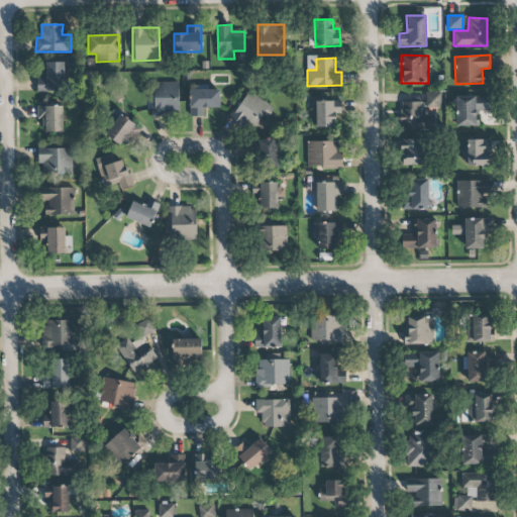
[(64,63),(43,63),(44,78),(36,78),(37,91),(64,91),(64,63)]
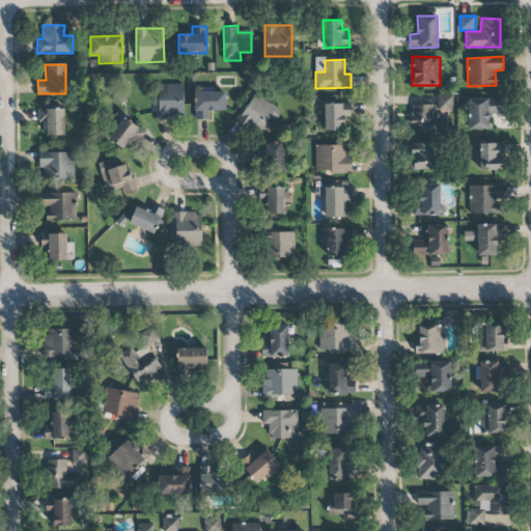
[(157,119),(184,119),(185,84),(158,84),(157,119)]
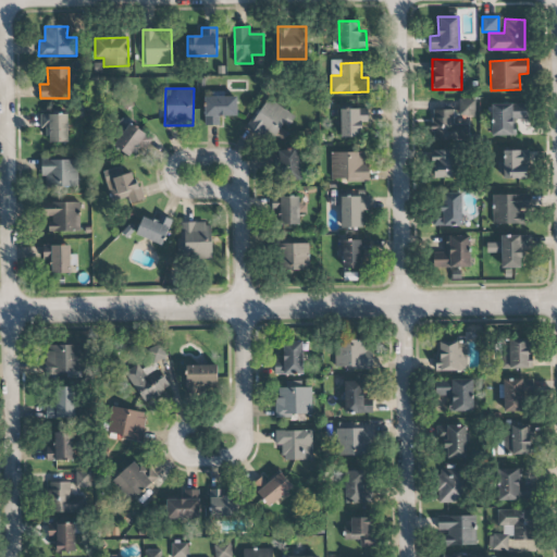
[(205,125),(220,125),(220,116),(237,116),(236,97),(205,97),(205,125)]
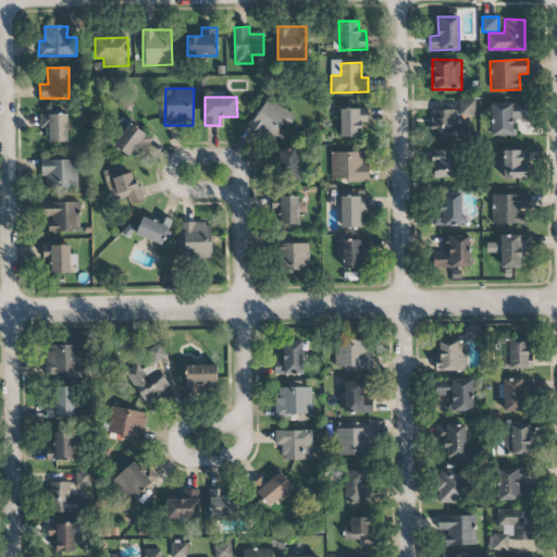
[(279,144),(296,116),(267,98),(249,124),(279,144)]
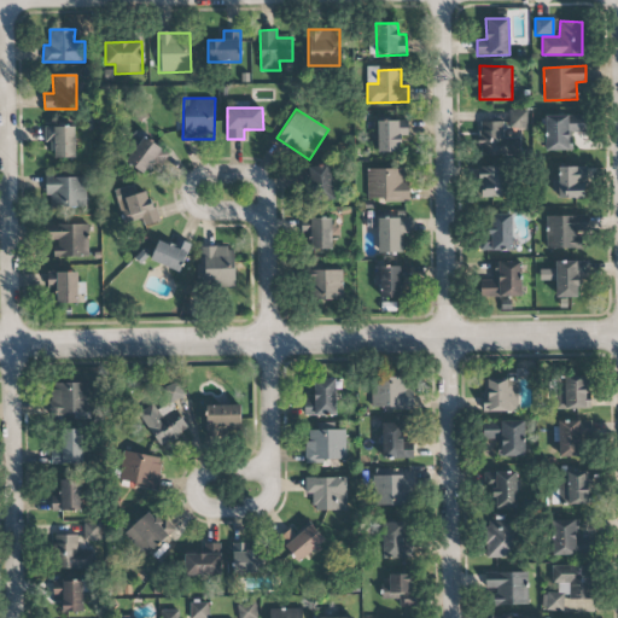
[(528,110),(509,110),(509,128),(526,129),(528,110)]
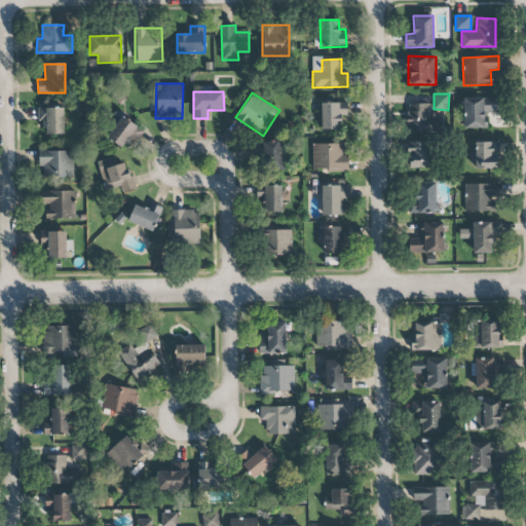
[(463,99),(463,128),(487,128),(487,113),(498,112),(498,98),(463,99)]
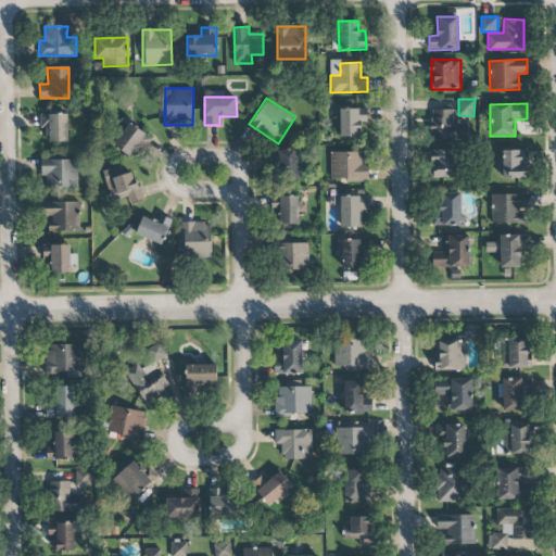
[(340,137),(361,137),(361,123),(366,123),(366,110),(340,109),(340,137)]
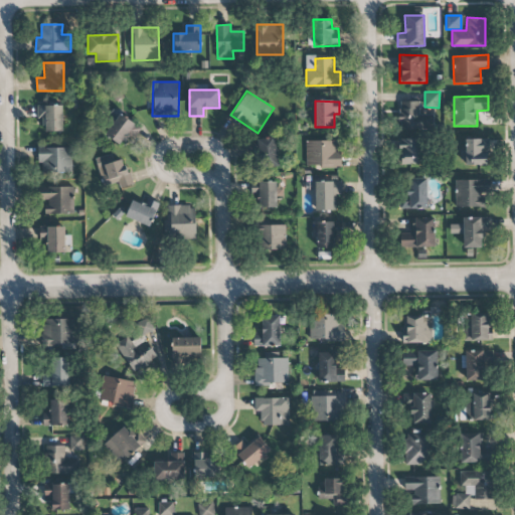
[(434,115),(419,115),(419,102),(399,102),(398,130),(434,130),(434,115)]
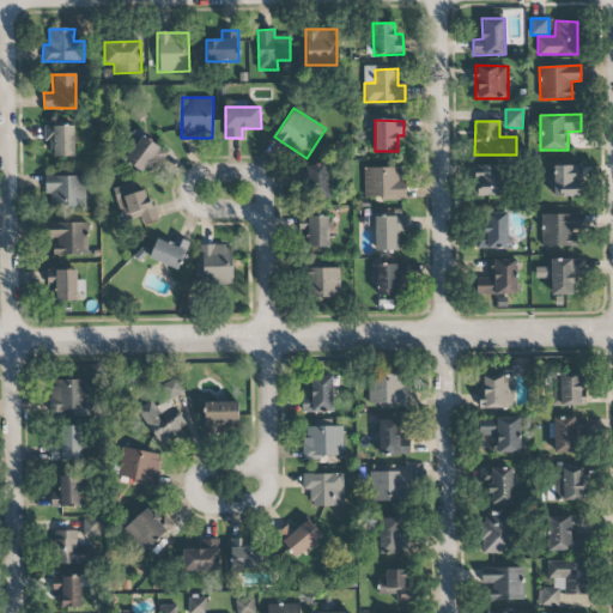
[(74,126),(44,126),(44,140),(52,140),(52,157),(76,157),(74,126)]
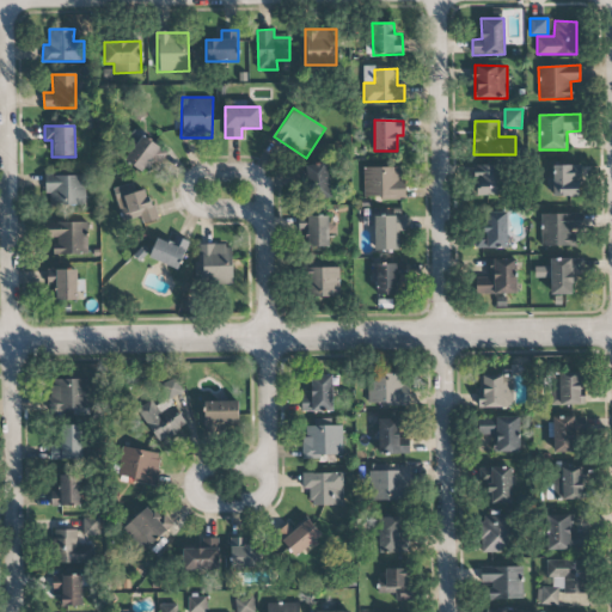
[(158,165),(166,155),(145,135),(123,158),(141,175),(153,160),(158,165)]
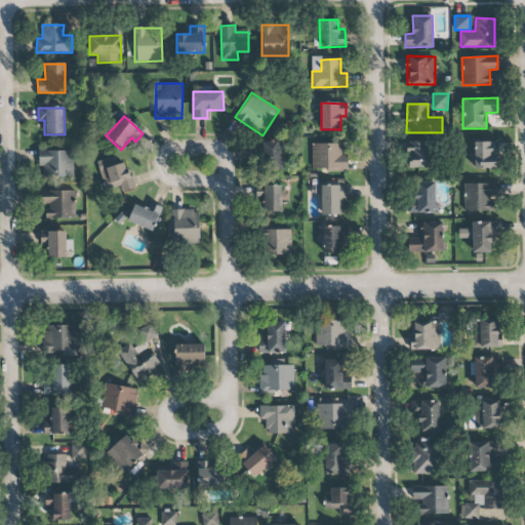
[(284,168),(283,140),(263,142),(263,168),(284,168)]
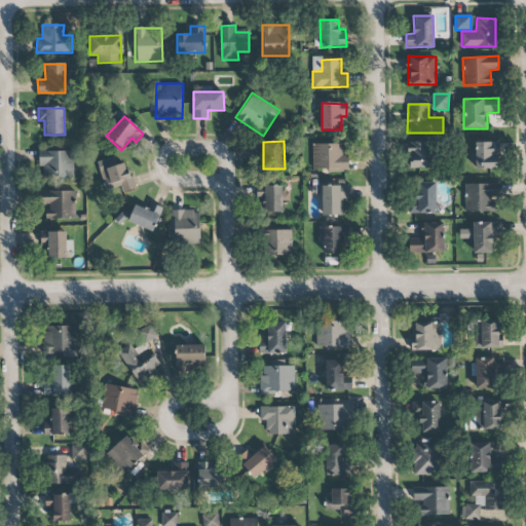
[(428,142),(408,142),(408,168),(429,167),(428,142)]
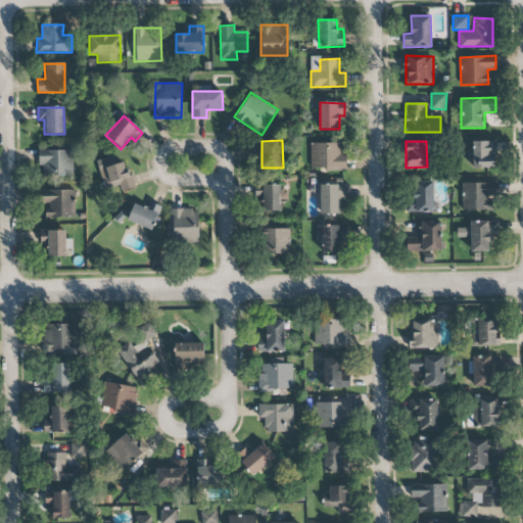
[(494,169),(495,142),(472,141),(472,152),(470,152),(469,168),(494,169)]
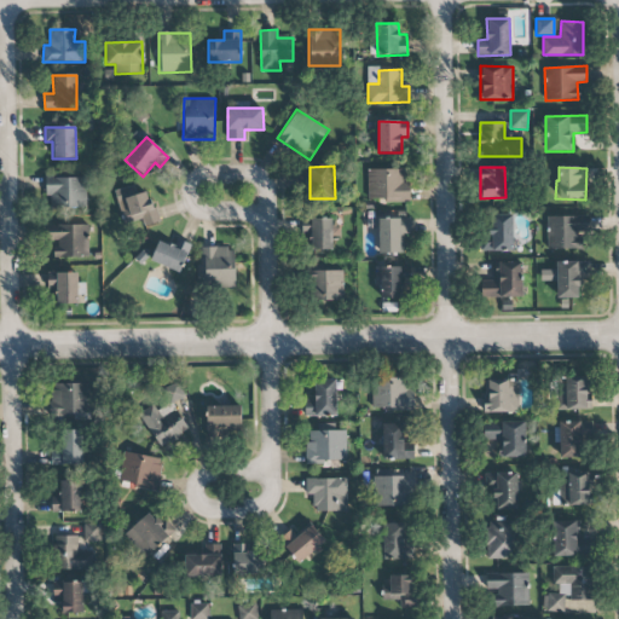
[(368,200),(410,200),(409,181),(404,181),(404,169),(368,169),(368,200)]
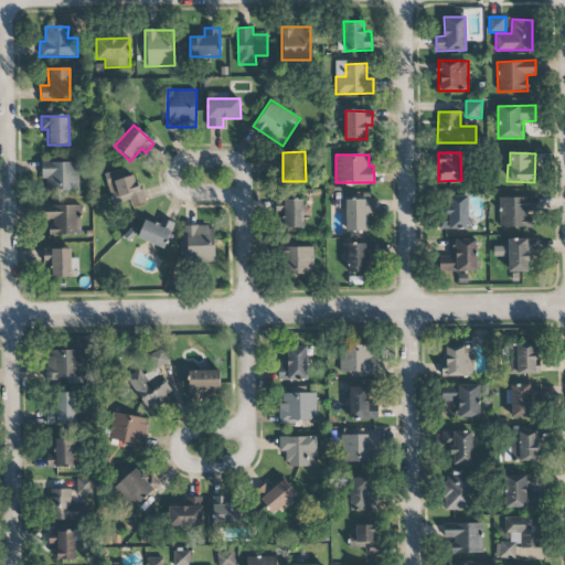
[(78,190),(80,162),(42,161),(41,189),(78,190)]
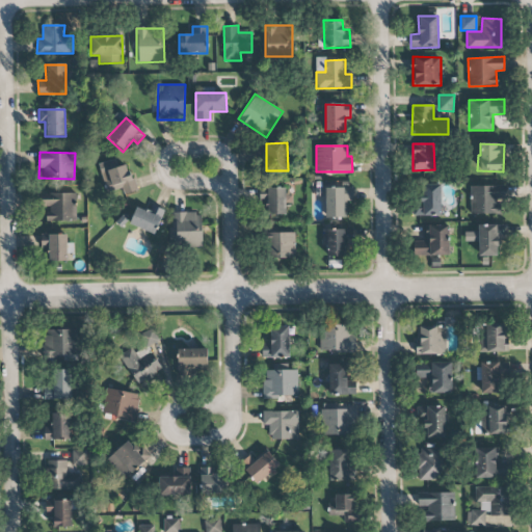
[(135,190),(129,164),(117,166),(116,159),(99,163),(106,196),(135,190)]
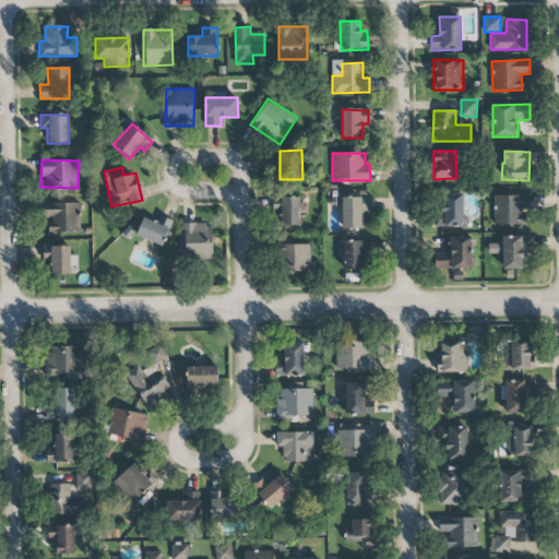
[(444,206),(433,206),(433,227),(464,226),(463,193),(443,193),(444,206)]
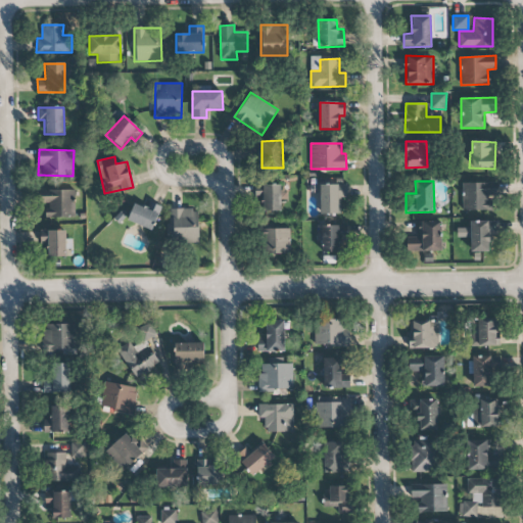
[(462,183),(462,210),(492,210),(492,196),(497,196),(497,183),(462,183)]
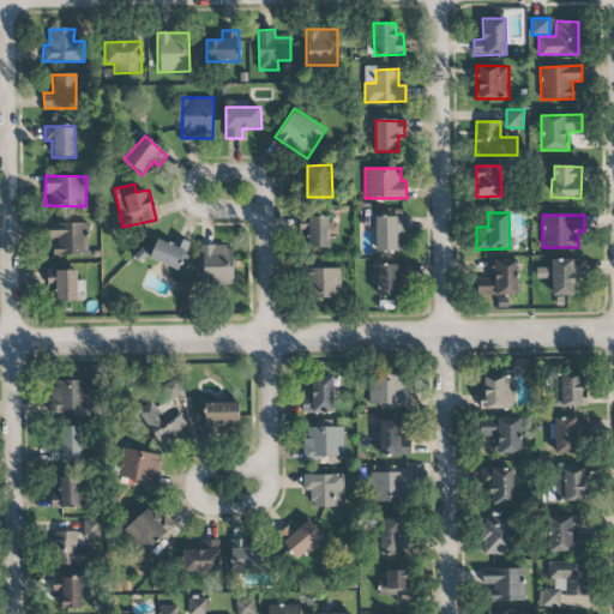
[(333,217),(307,216),(306,247),(330,248),(330,235),(333,235),(333,217)]
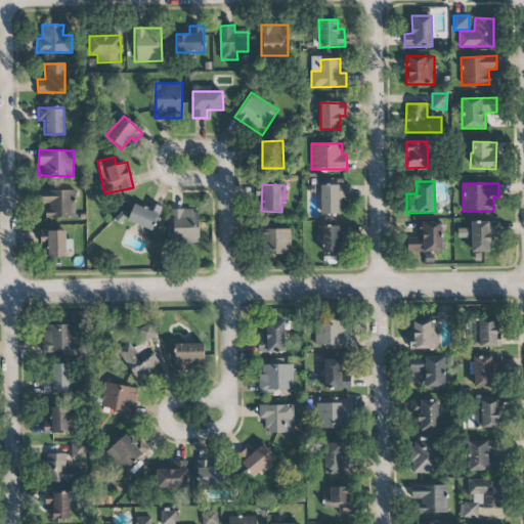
[(320,214),(342,214),(342,200),(347,199),(347,184),(320,185),(320,214)]
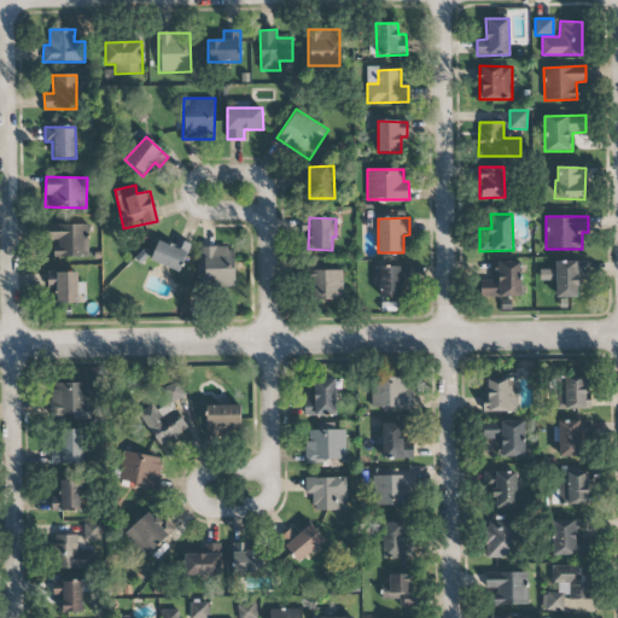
[(88,223),(50,225),(51,258),(88,257),(88,223)]
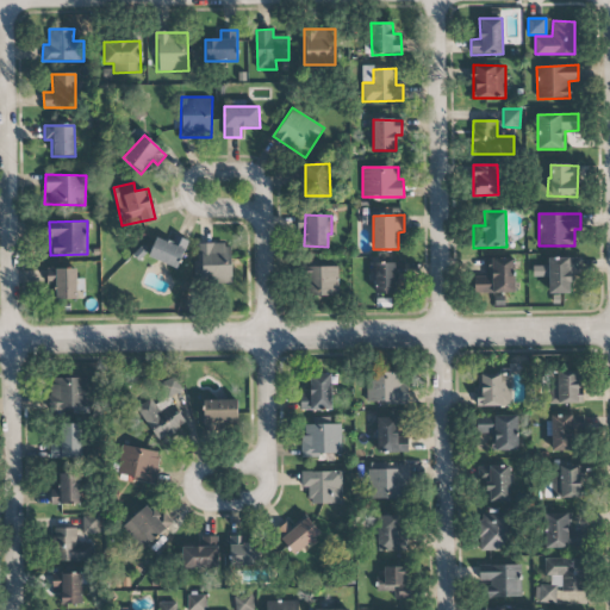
[(173,243),(156,237),(148,257),(178,269),(190,241),(175,235),(173,243)]
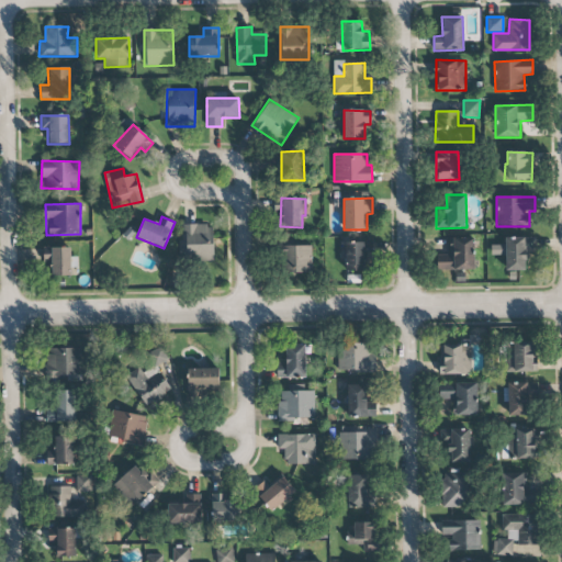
[(214,260),(213,224),(182,225),(183,261),(214,260)]
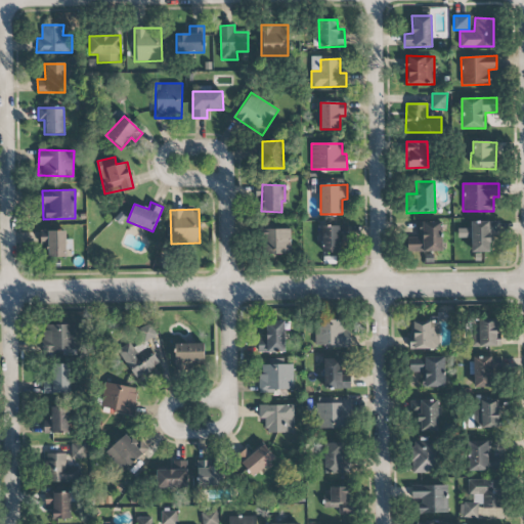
[(442,221),(421,221),(422,237),(407,238),(408,252),(443,251),(442,221)]
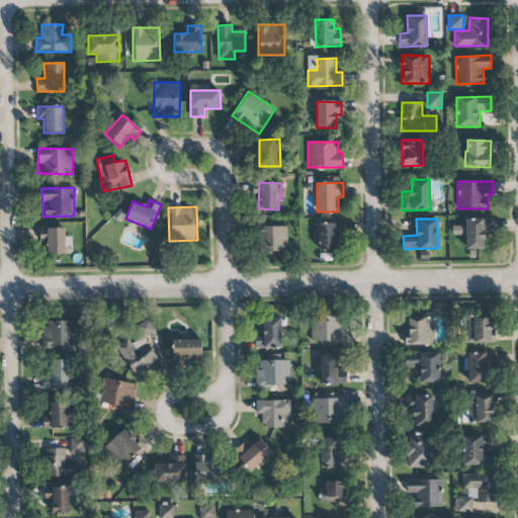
[(494,220),(465,219),(465,226),(452,226),(452,235),(466,235),(465,249),(484,249),(485,233),(494,233),(494,220)]
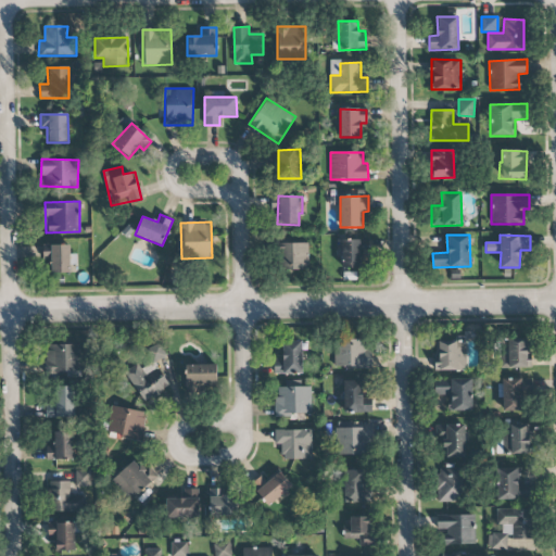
[(341,240),(342,268),(361,268),(361,254),(369,254),(368,240),(341,240)]
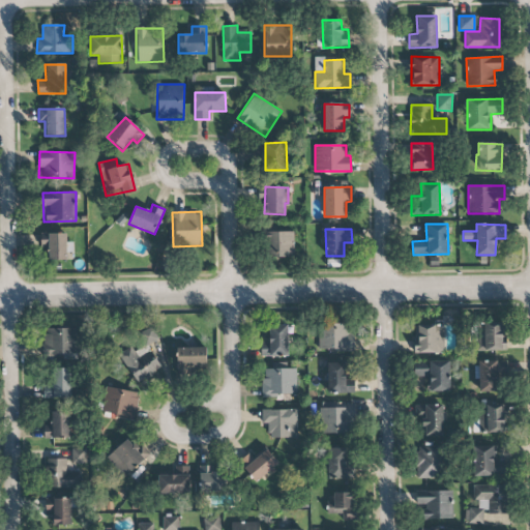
[(294,257),(294,231),(265,232),(265,258),(294,257)]
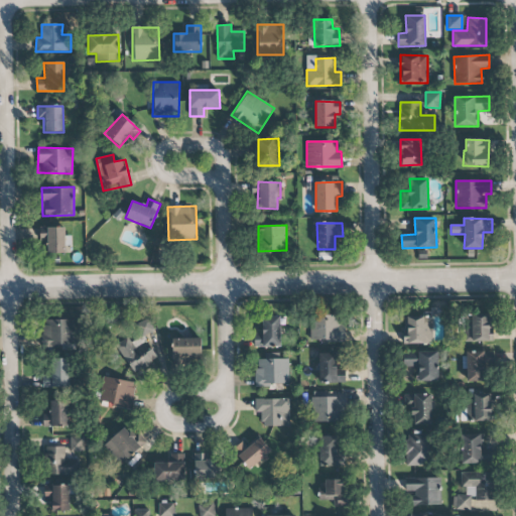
[(47,227),(46,234),(39,233),(39,252),(65,252),(66,227),(47,227)]
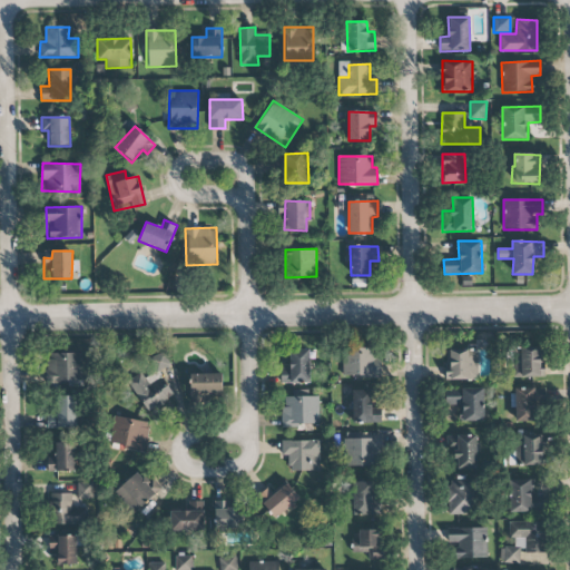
[(379,347),(342,349),(343,377),(380,376),(379,347)]
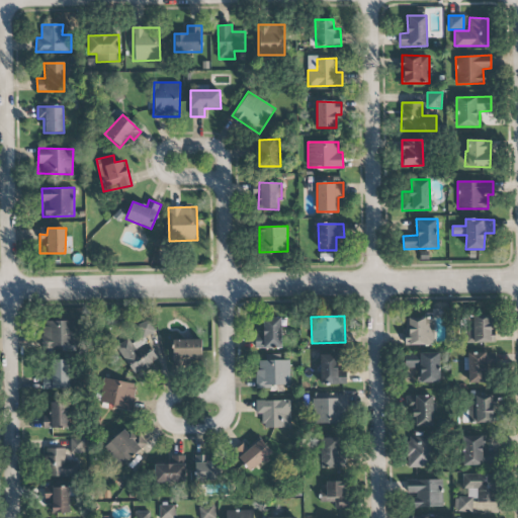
[(494,342),(493,316),(468,316),(469,343),(494,342)]
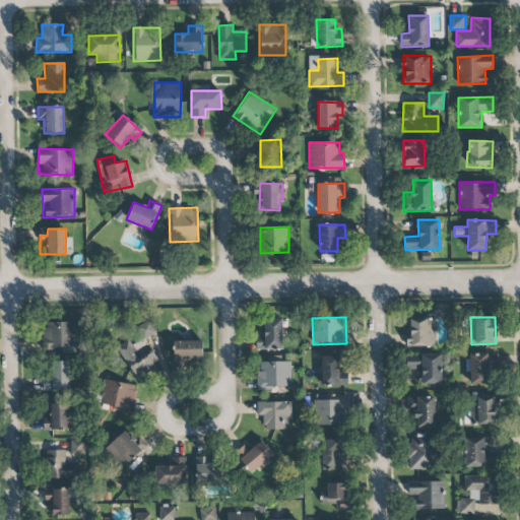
[(282,319),(264,319),(264,335),(256,335),(256,349),(282,349),(282,319)]
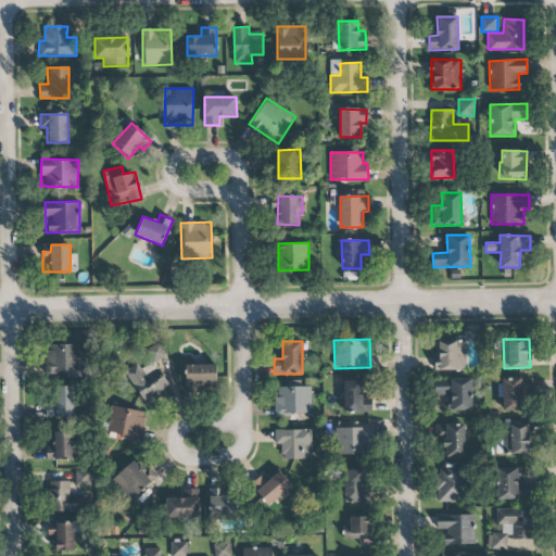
[(466,370),(466,341),(436,341),(436,370),(466,370)]
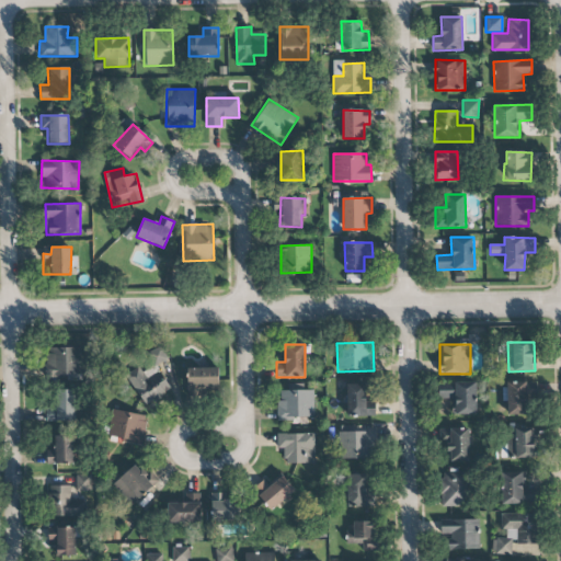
[(45,348),(46,379),(82,378),(82,347),(45,348)]
